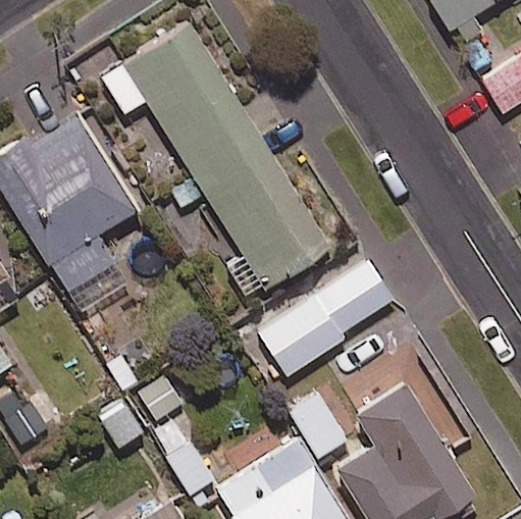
[(505,0),(441,0),(458,28),(505,0)]
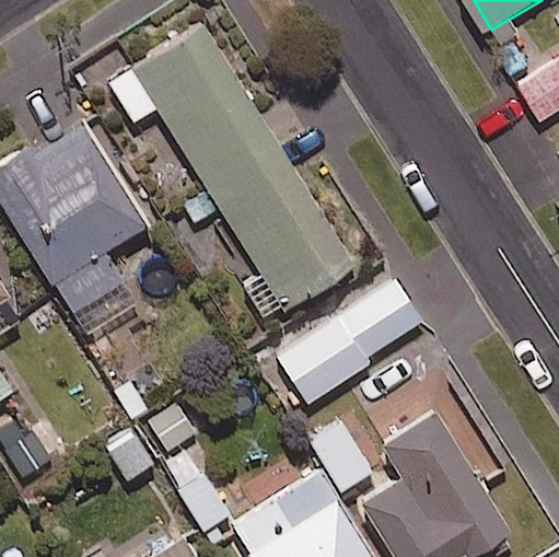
[(353,266),(202,25),(108,84),(132,123),(155,108),(260,275),(242,286),(265,322),(353,266)]
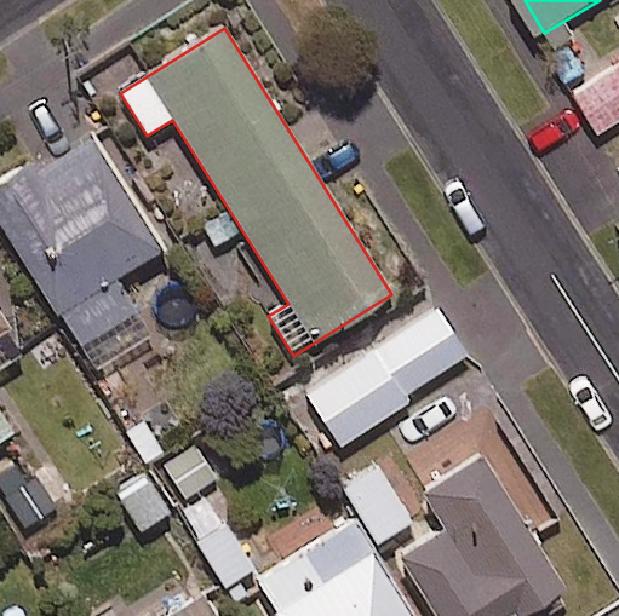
[(618,65),(572,96),(597,134),(618,121),(618,65)]
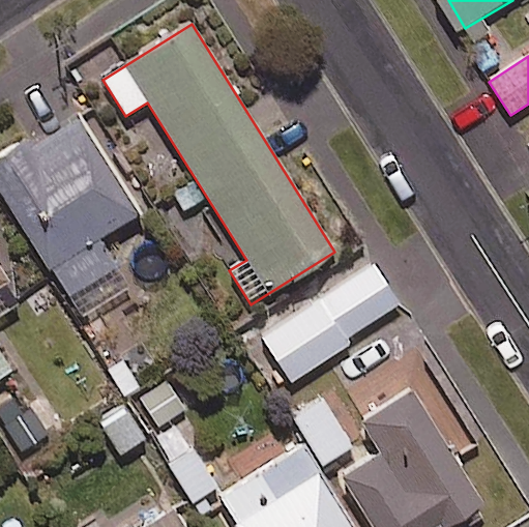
[(139,213),(81,119),(30,150),(24,140),(0,154),(0,192),(80,319),(128,289),(98,239),(139,213)]
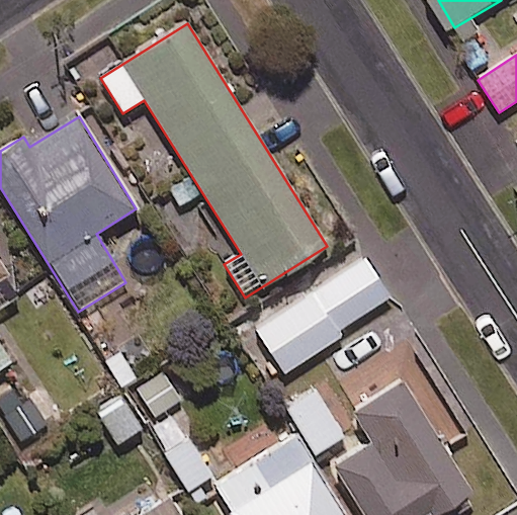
[(0,244),(0,285),(9,280),(0,266),(0,244),(0,245),(0,244)]
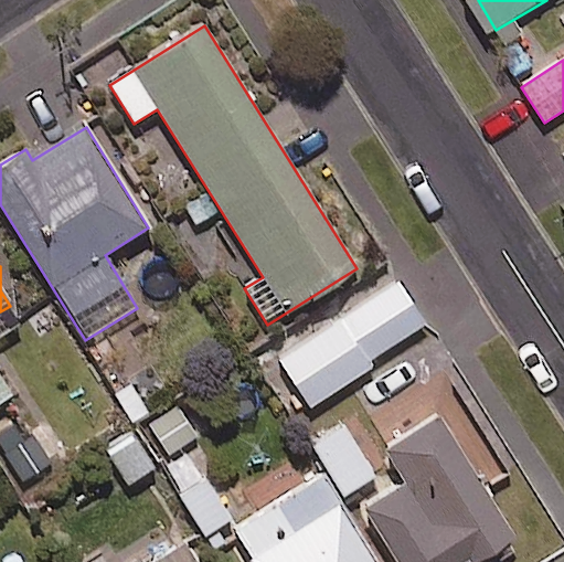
[(425,325),(398,284),(279,360),(309,409),(372,369),(368,362),(425,325)]
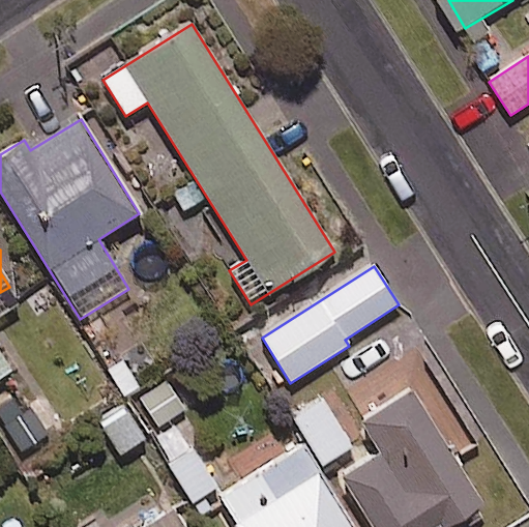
[(0,352),(0,381),(13,373),(0,352)]
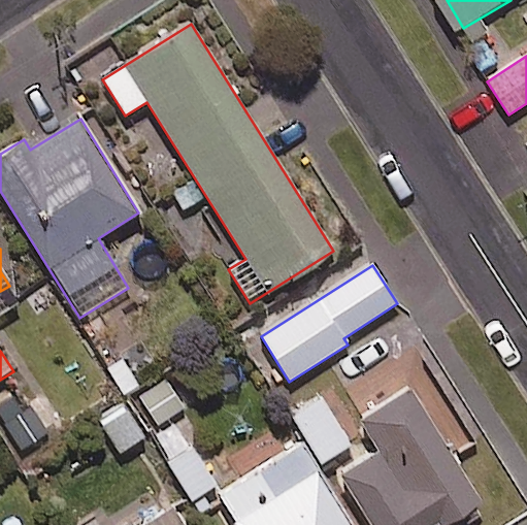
[(186,408),(165,379),(137,398),(158,428),(186,408)]
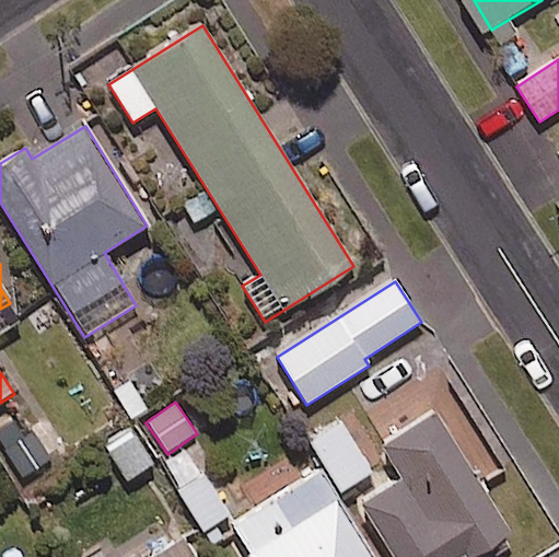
[(473,556),(510,533),(435,416),(383,449),(402,478),(359,505),(392,556),(473,556)]
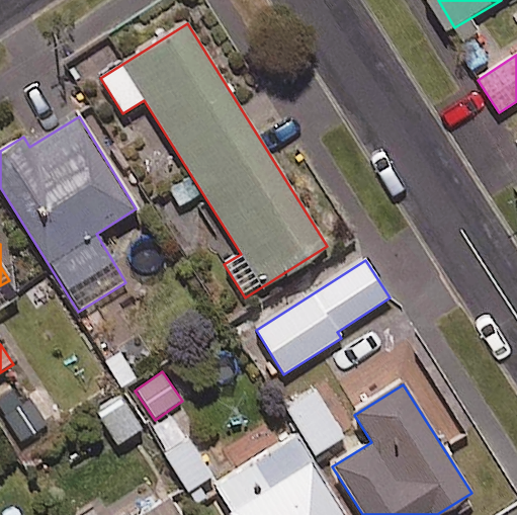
[(345,438),(317,391),(286,408),(316,456),(345,438)]
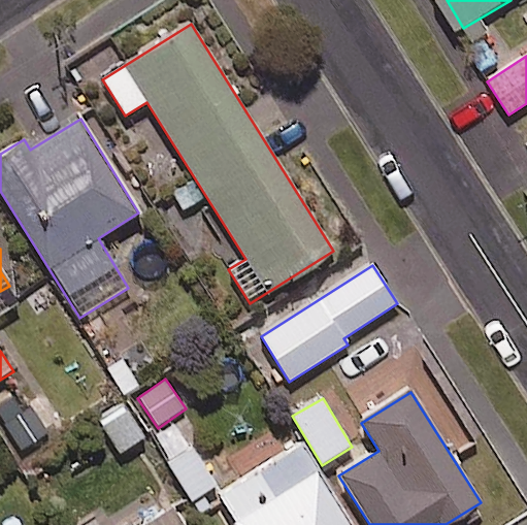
[(146,437),(128,404),(101,420),(119,453),(146,437)]
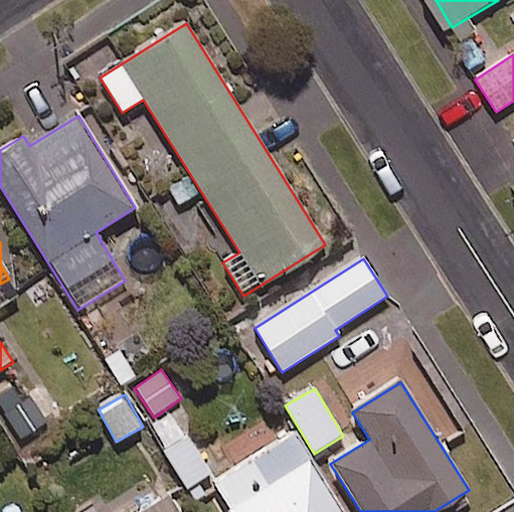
[(341,511),(293,436),(254,459),(272,487),(233,511),(341,511)]
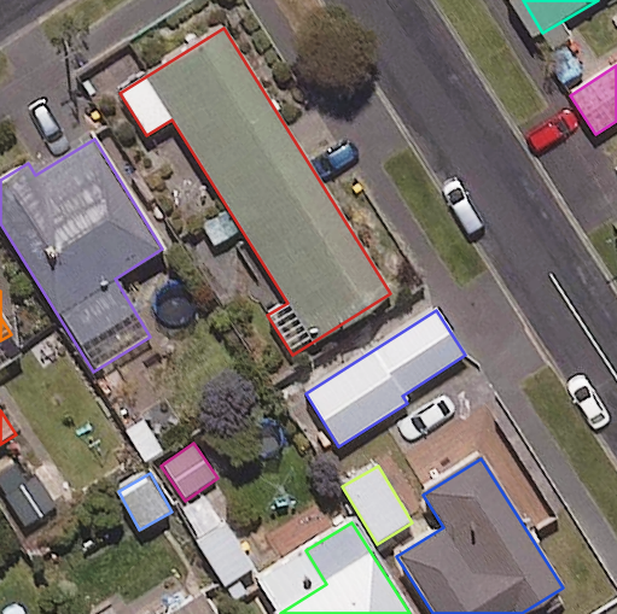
[(252,569),(225,524),(196,541),(223,586),(252,569)]
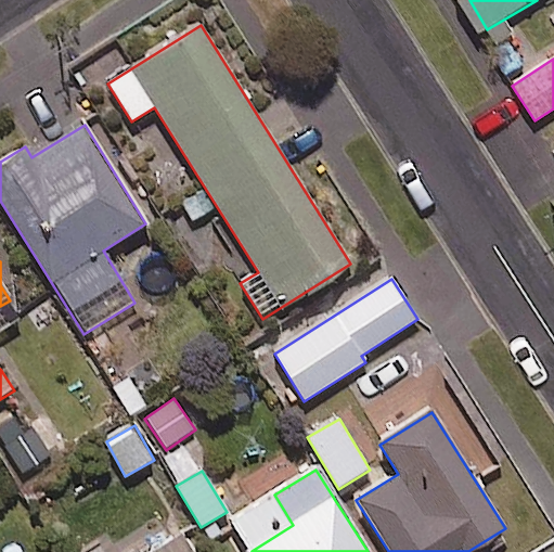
[(195,551),(187,536),(158,551),(195,551)]
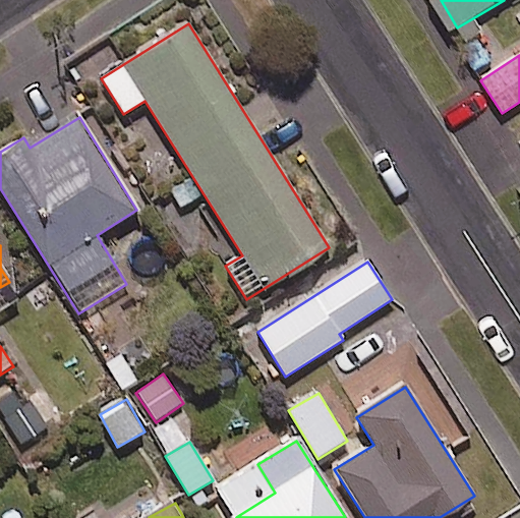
All buildings are outlined.
